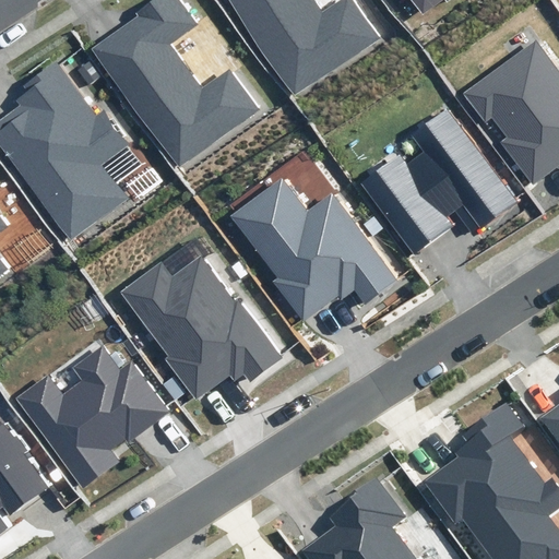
[(179,166),(259,108),(229,69),(202,90),(168,45),(197,24),(178,0),(151,0),(135,12),(138,15),(93,49),(179,166)]
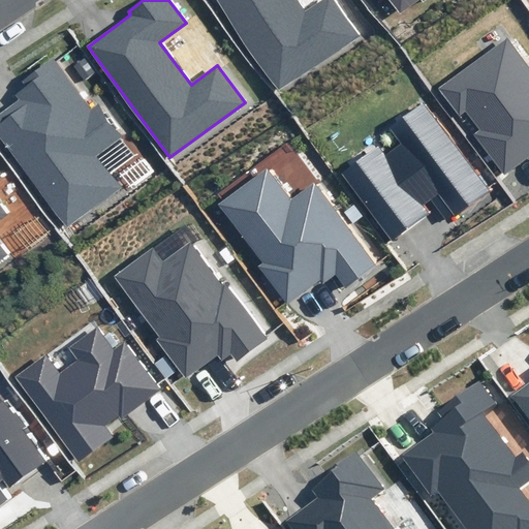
[(219,0),(279,88),(362,33),(339,0),(317,0),(305,8),(299,0),(219,0)]
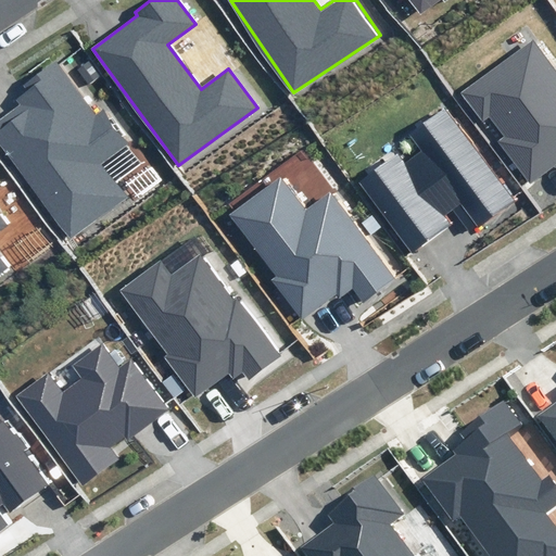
[(407,0),(420,16),(442,0),(407,0)]
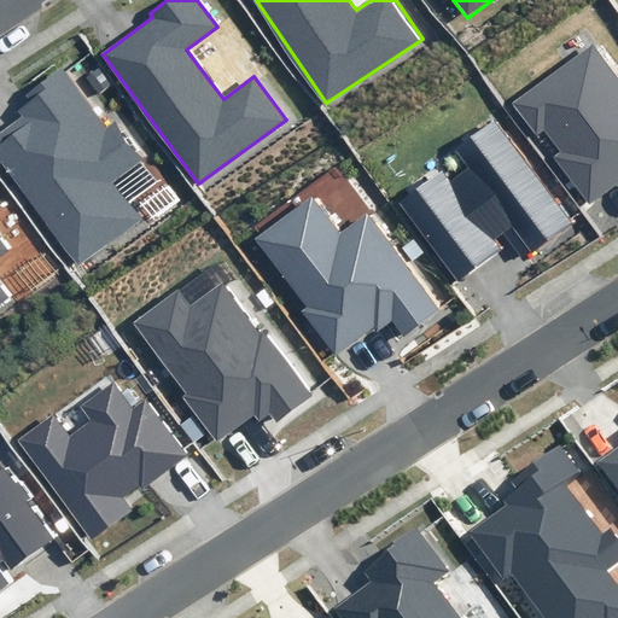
[(617,79),(593,45),(513,103),(537,135),(546,129),(561,151),(553,157),(589,205),(617,184),(617,79)]
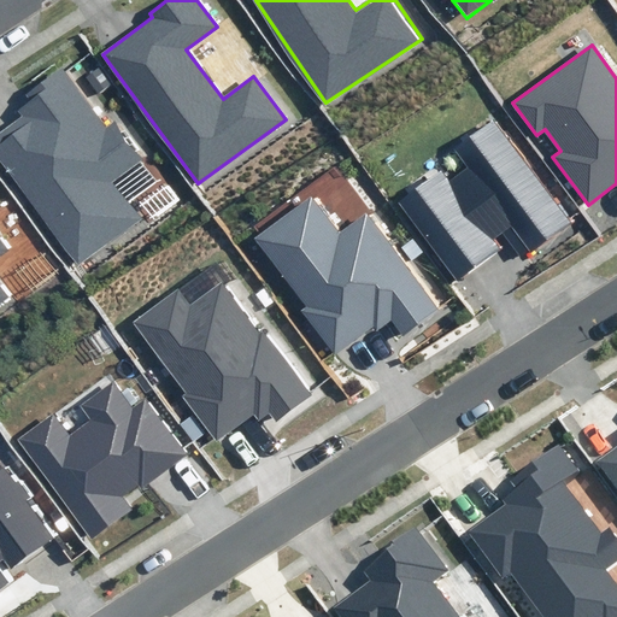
[(107,125),(63,68),(25,95),(31,103),(19,111),(23,117),(0,134),(0,159),(78,264),(139,218),(111,183),(145,158),(115,119),(107,125)]
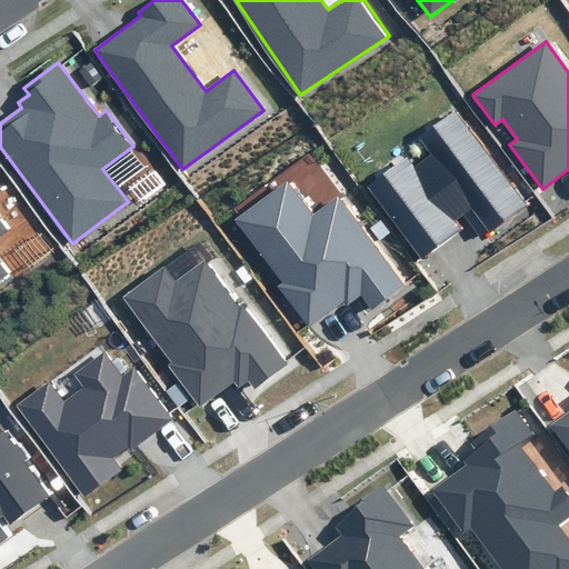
[(528,206),(456,110),(418,138),(431,156),(415,168),(407,158),(367,187),(421,259),(462,229),(456,221),(471,209),(490,233),(528,206)]
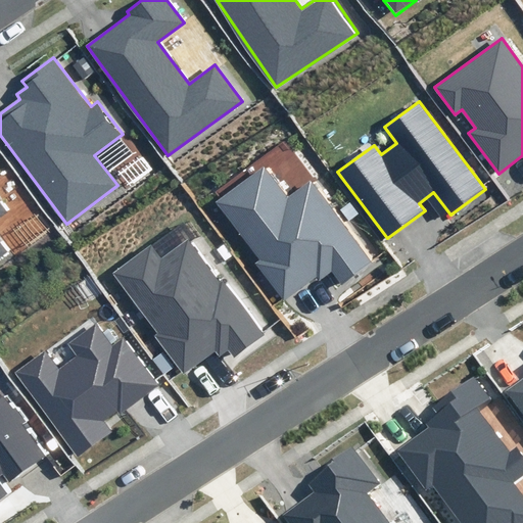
[(288,198),(264,167),(216,202),(259,259),(254,264),(283,302),(317,277),(319,280),(332,271),(342,284),(371,263),(311,182),(288,198)]
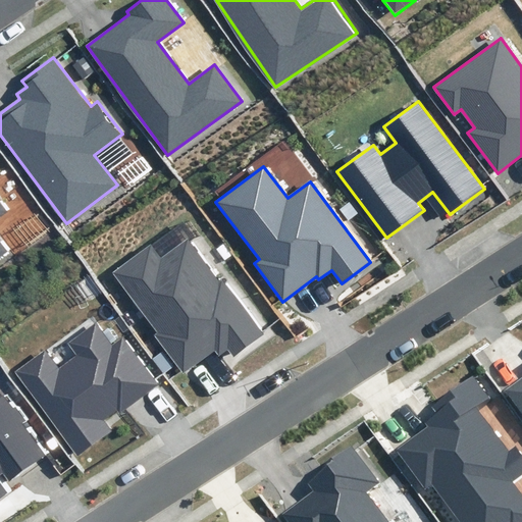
[(0,216),(9,210),(0,198),(0,257),(10,250),(0,236),(0,216)]
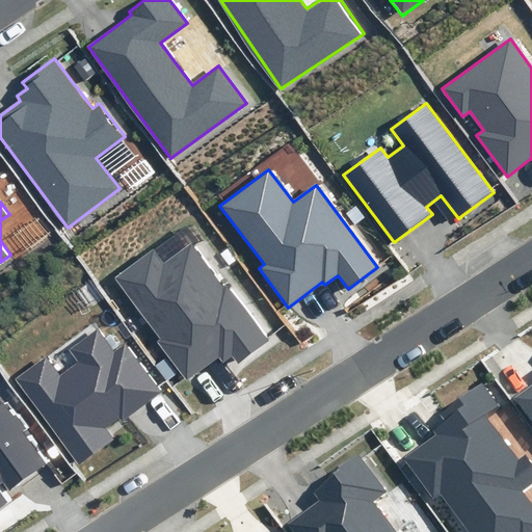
[(268,340),(192,240),(164,262),(153,247),(112,278),(160,340),(156,342),(186,381),(219,356),(223,363),(233,355),(238,363),(268,340)]
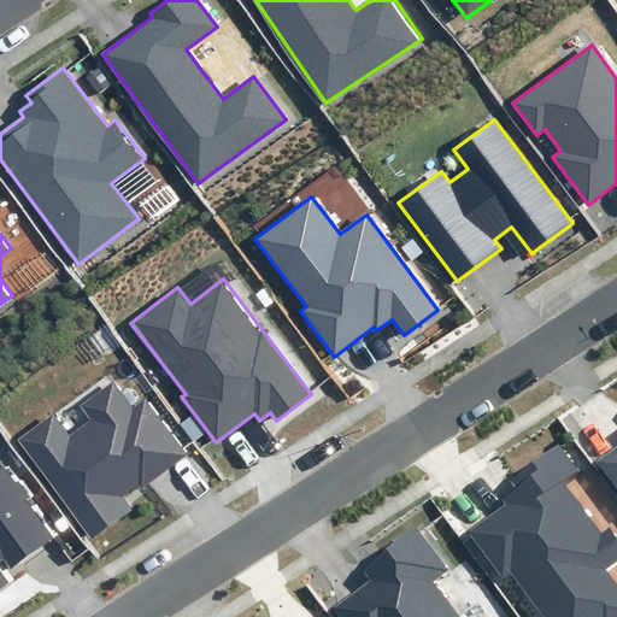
[(134,407),(113,381),(78,406),(89,421),(70,435),(53,412),(15,441),(92,542),(135,510),(124,497),(141,483),(144,487),(188,453),(146,398),(134,407)]
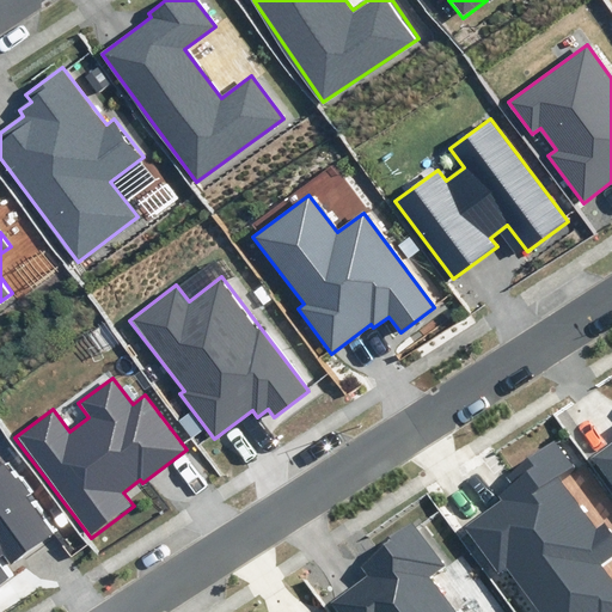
[(571,467),(555,444),(508,477),(514,485),(499,496),(502,501),(465,528),(499,574),(507,568),(539,611),(611,611),(611,574),(606,567),(611,562),(611,531),(606,522),(597,530),(558,477),(571,467)]
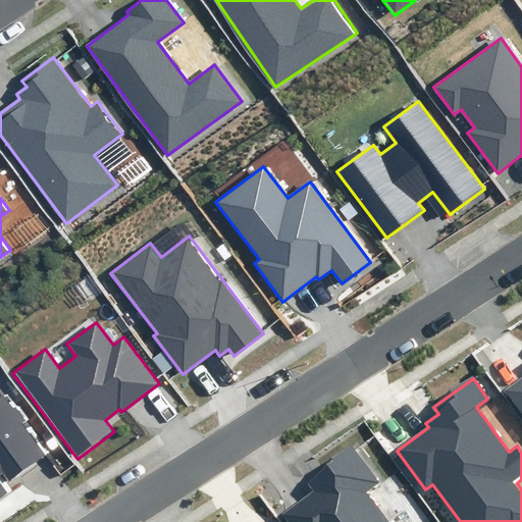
[(521,378),(506,390),(521,412),(521,378)]
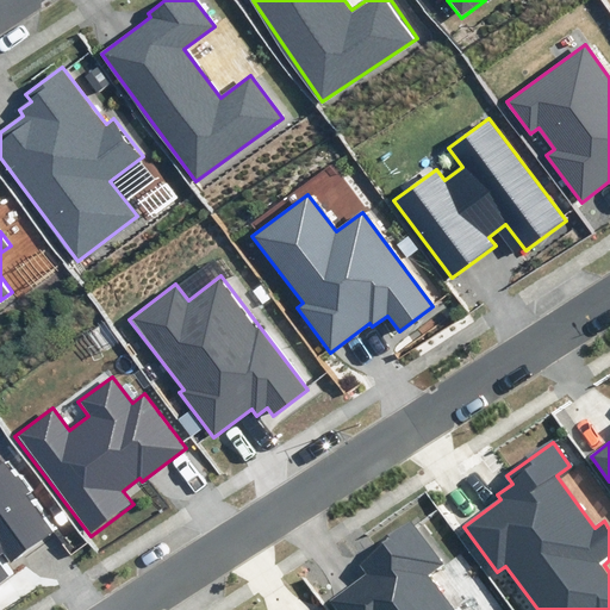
[(55,530),(6,462),(0,466),(0,582),(10,576),(0,562),(0,553),(4,552),(11,562),(55,530)]
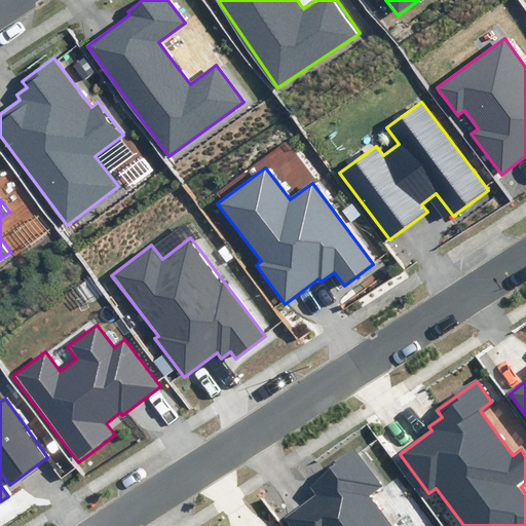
[(383,487),(354,448),(327,468),(329,472),(307,487),(313,495),(283,519),(288,525),(392,525),(371,496),(383,487)]
